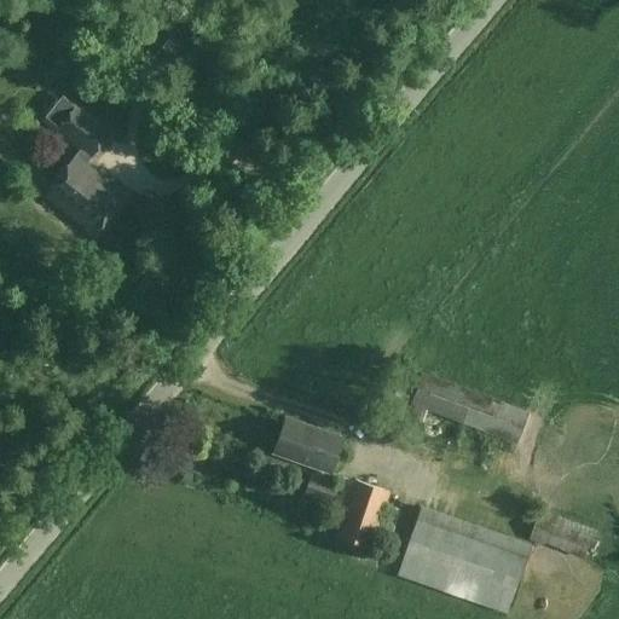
[(161,15),(132,48),(158,71),(187,38),(198,24),(177,6),(166,18),(161,15)]
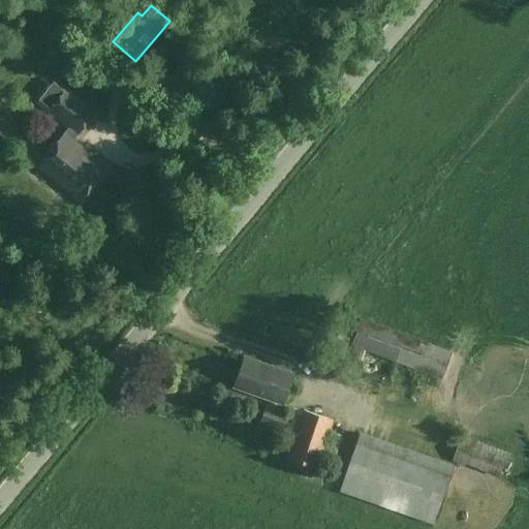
[(48,112),(49,113),(79,134),(95,113),(66,89),(65,90),(51,80),(35,100),(49,110),(48,112)]
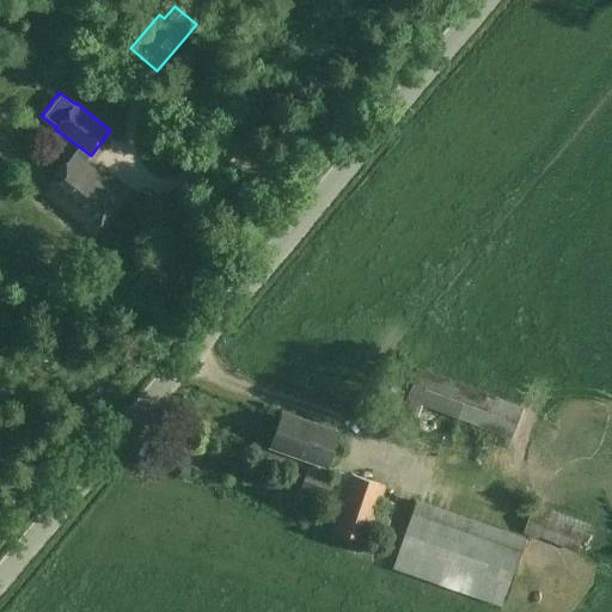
[(95,231),(122,195),(73,157),(46,193),(95,231)]
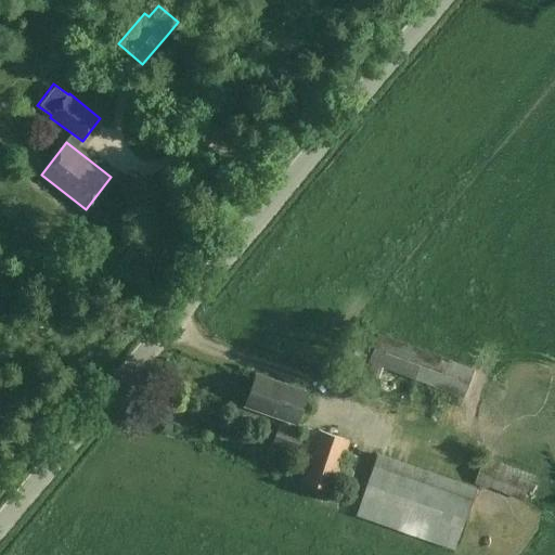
[(369,363),(463,400),(473,371),(379,335),(369,363)]
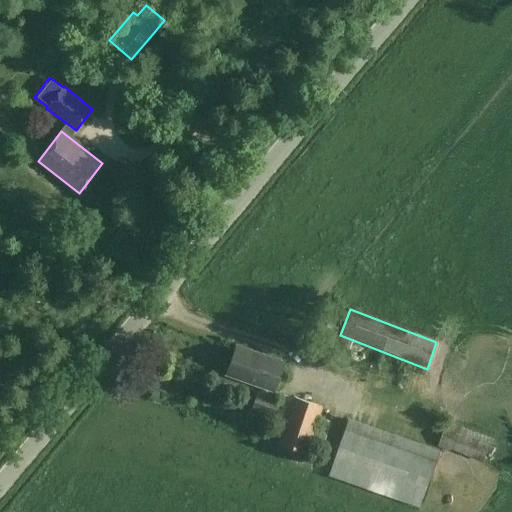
[(284,361),(237,345),(226,375),(274,391),(284,361)]
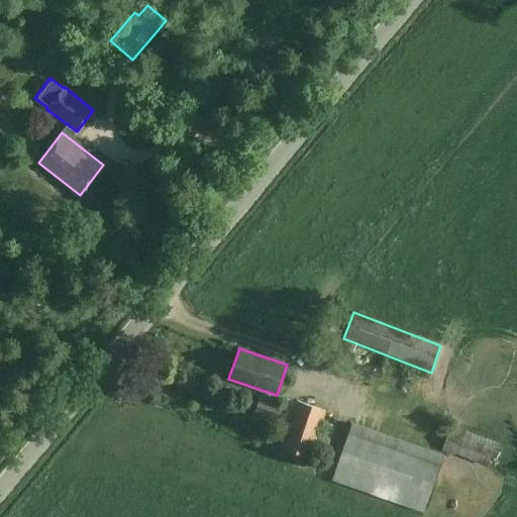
[(278,421),(283,405),(259,399),(254,414),(278,421)]
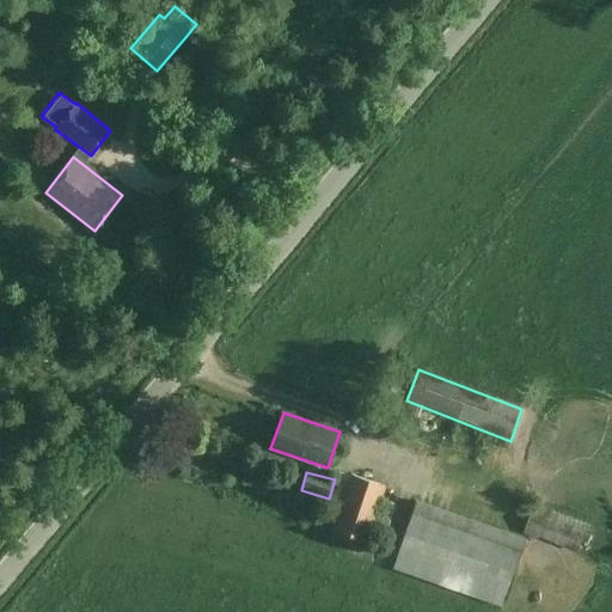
[(366,543),(385,487),(350,475),(331,531),(366,543)]
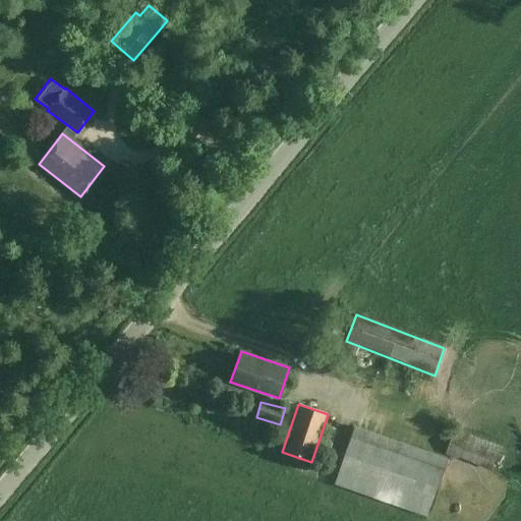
[(335,484),(425,516),(446,458),(354,426),(335,484)]
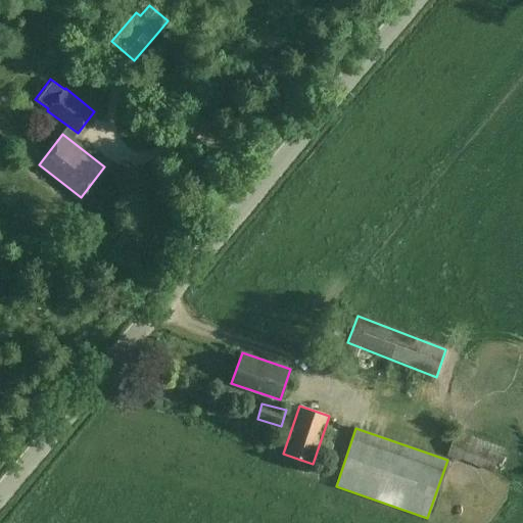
[(507,449),(456,431),(447,455),(497,473),(507,449)]
